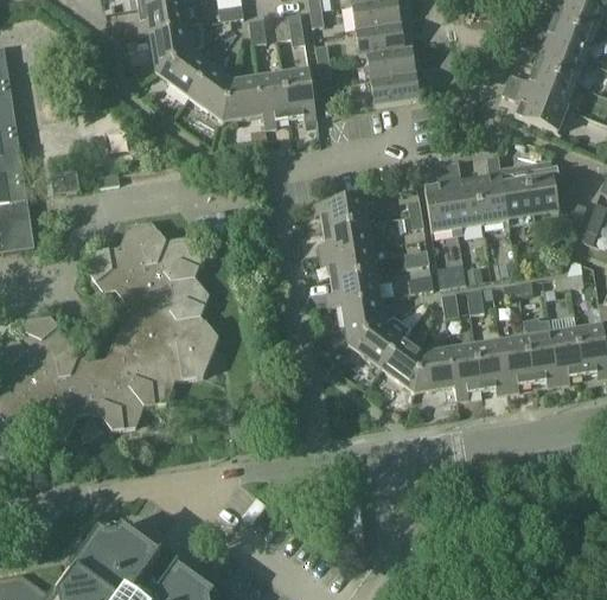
[(198,23),(193,0),(178,0),(139,6),(141,20),(135,21),(136,32),(151,31),(151,30),(187,24),(198,23)]
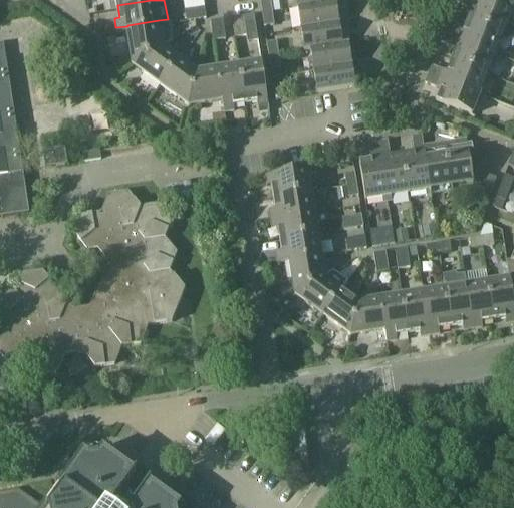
[(261,0),(262,9),(272,7),(270,0),(261,0)]
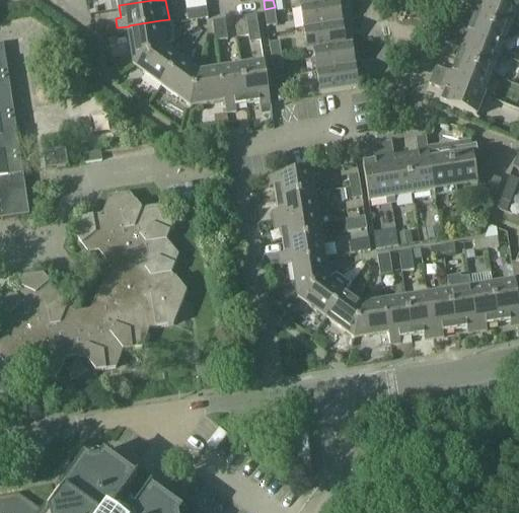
[(320,0),(301,3),(304,24),(343,18),(340,0),(320,0)]
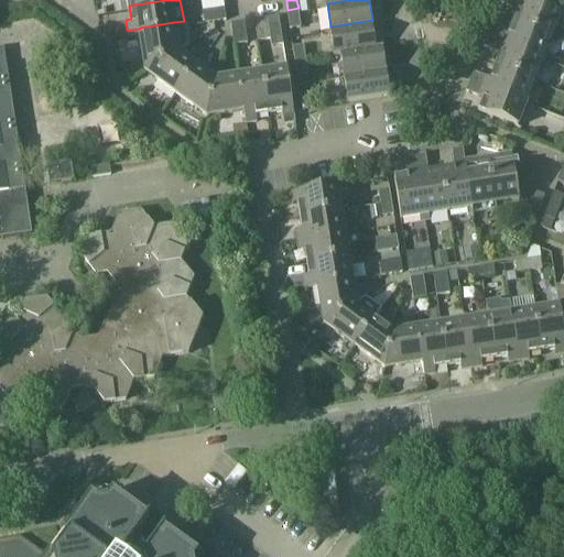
[(507,0),(519,4),(513,17),(553,32),(560,13),(563,14),(563,10),(538,0),(507,0)]
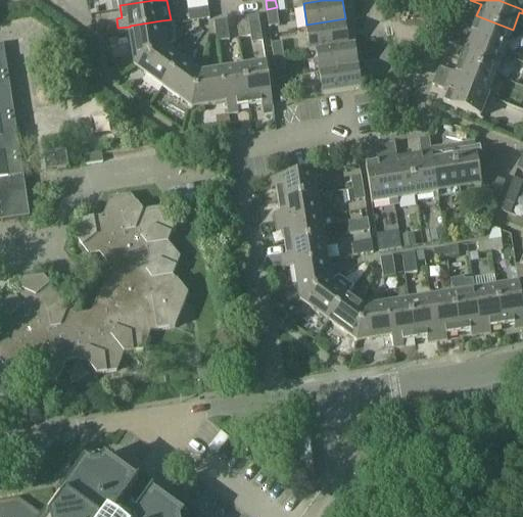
[(207,1),(198,3),(200,15),(210,13),(208,1),(207,1)]
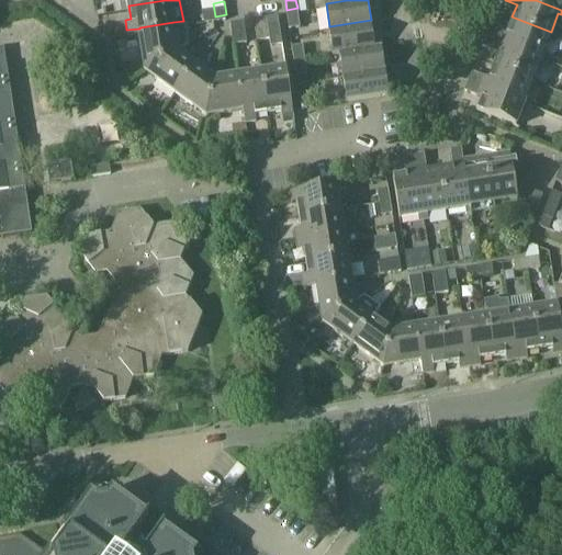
[(213,3),(203,4),(204,18),(213,17),(215,17),(213,3)]
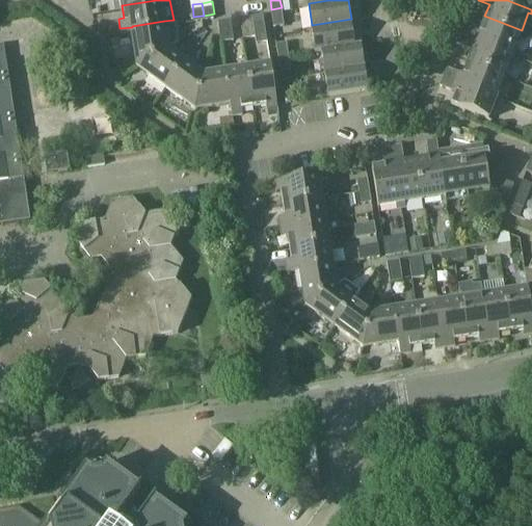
[(284,21),(282,7),(271,9),(273,23),(284,21)]
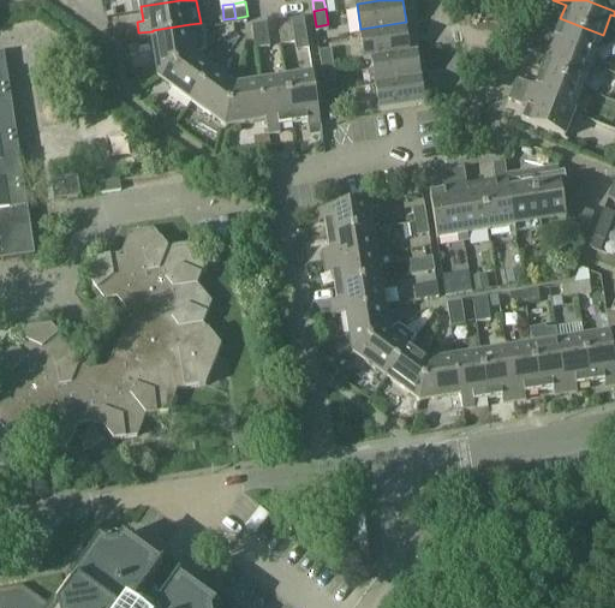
[(296,46),(309,43),(304,12),(292,15),(294,25),(279,28),(281,40),(294,37),(296,46)]
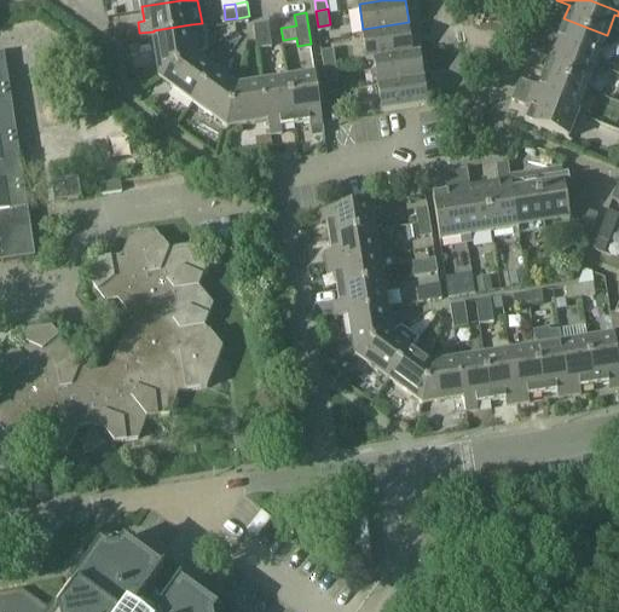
[(279,17),(281,28),(296,26),(294,15),(279,17)]
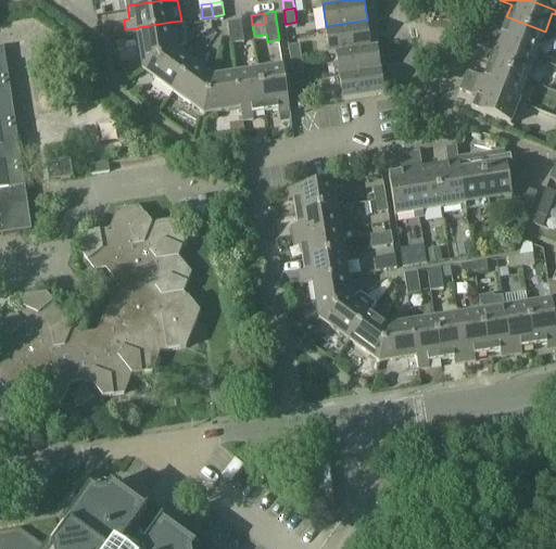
[(228,18),(230,28),(243,26),(241,16),(228,18)]
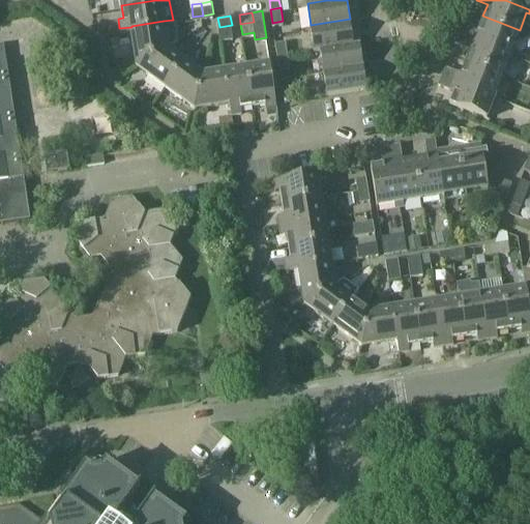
[(512,47),(520,30),(482,16),(478,27),(462,21),(459,30),(516,53),(518,49),(512,47)]
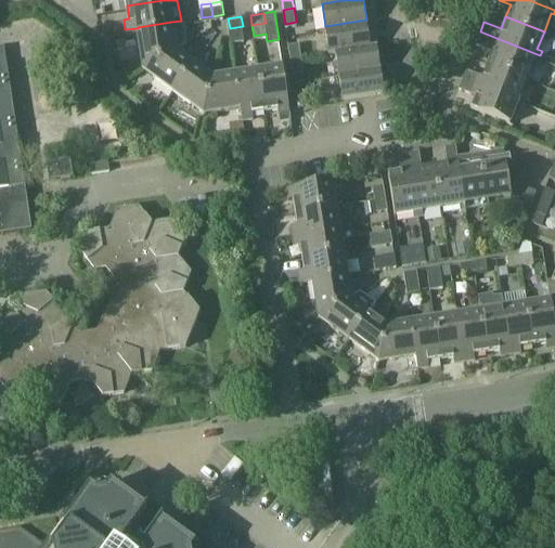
[(330,50),(336,49),(370,43),(370,42),(366,20),(325,26),(330,50)]
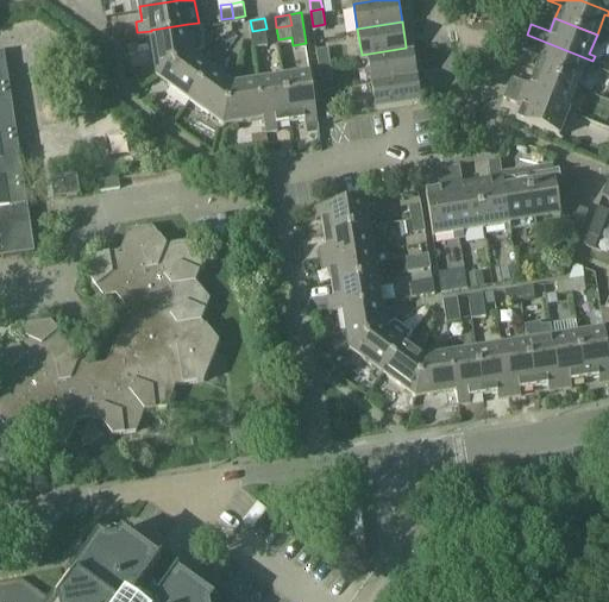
[(157,71),(192,50),(188,24),(151,30),(151,31),(157,71)]
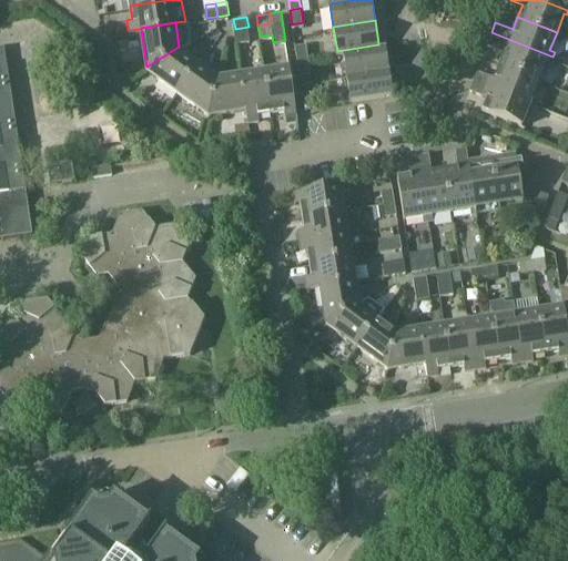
[(250,38),(249,27),(235,29),(236,40),(250,38)]
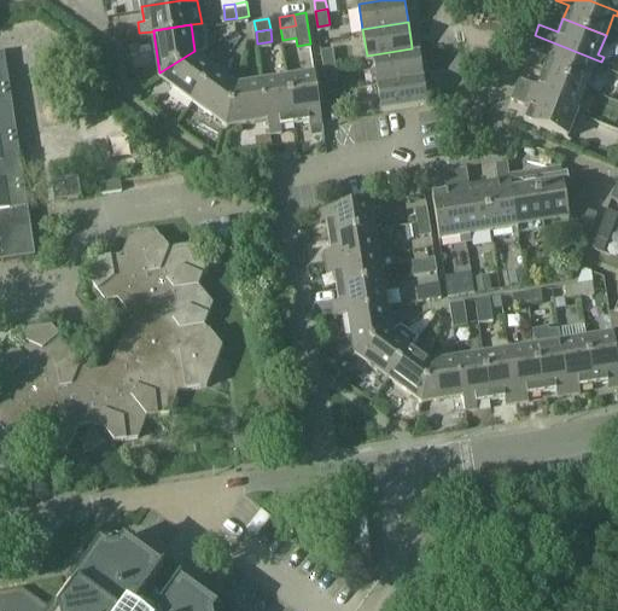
[(549,53),(543,67),(587,83),(595,63),(600,65),(601,62),(535,35),(530,46),(549,53)]
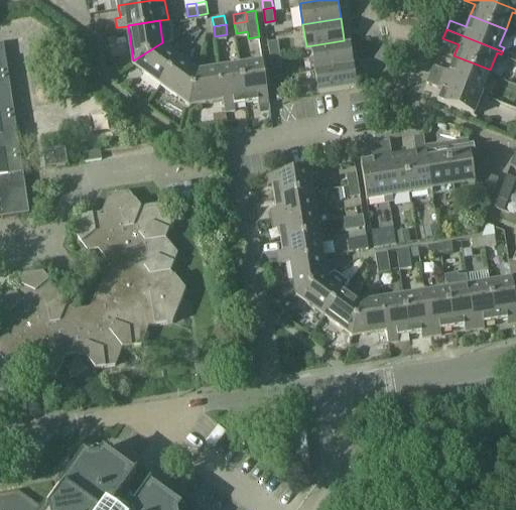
[(267,38),(269,51),(279,50),(277,37),(267,38)]
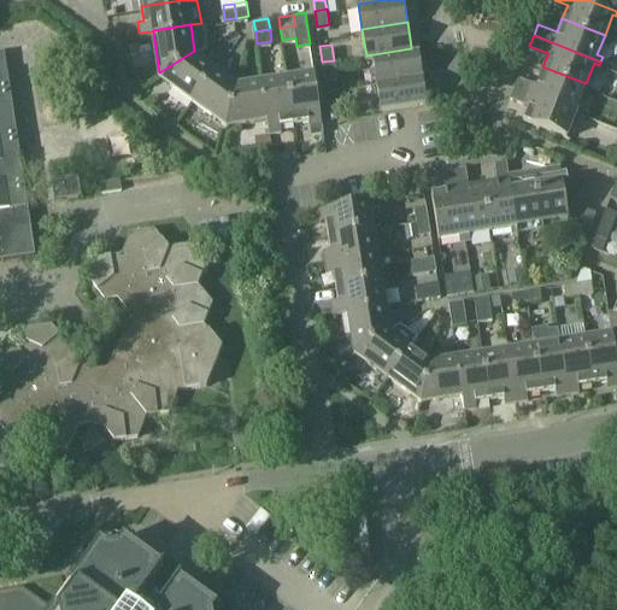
[(0,254),(35,250),(28,201),(28,200),(5,46),(0,47),(0,254)]
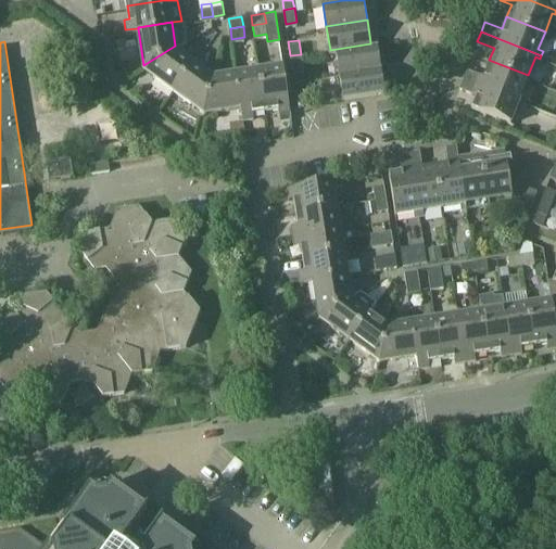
[(370,42),(370,43),(337,49),(340,72),(380,65),(377,41),(370,42)]
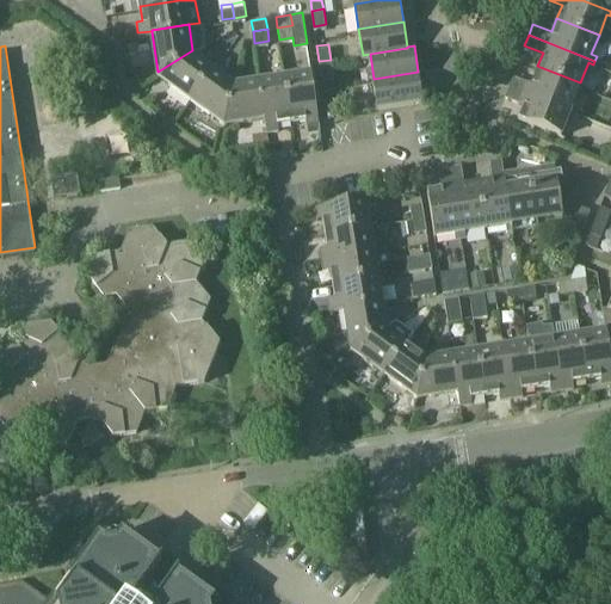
[(214,65),(192,50),(158,72),(191,96),(214,65)]
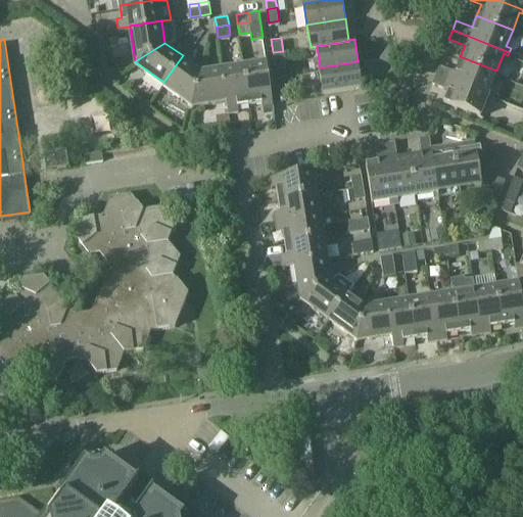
[(285,64),(283,51),(273,52),(275,65),(285,64)]
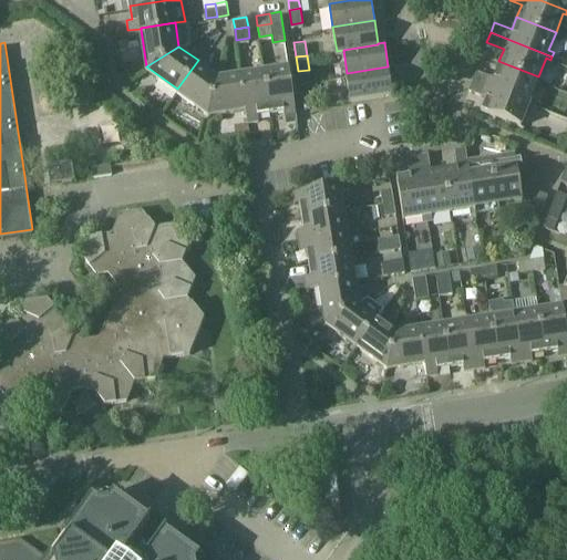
[(208,112),(217,74),(198,60),(177,89),(208,112)]
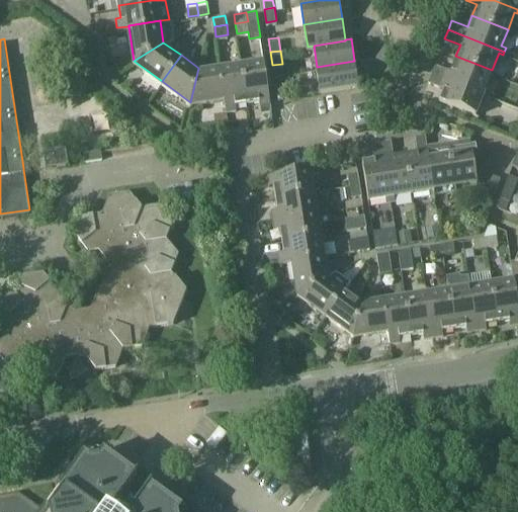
[(486,87),(492,70),(455,56),(451,68),(435,62),(432,70),(489,92),(490,88),(486,87)]
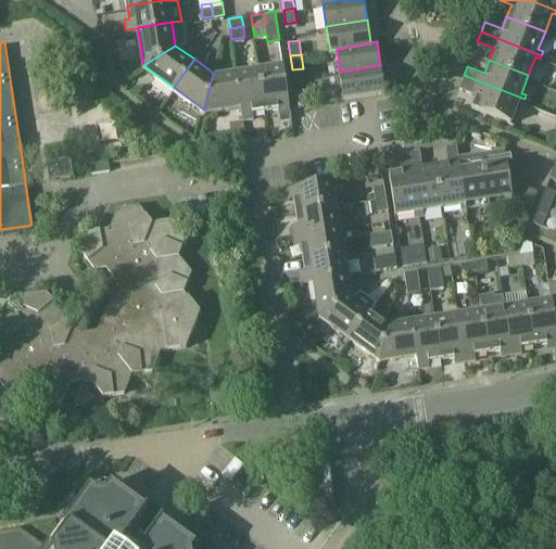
[(282,62),(260,66),(266,107),(279,105),(281,117),(291,116),(290,109),(282,62)]
